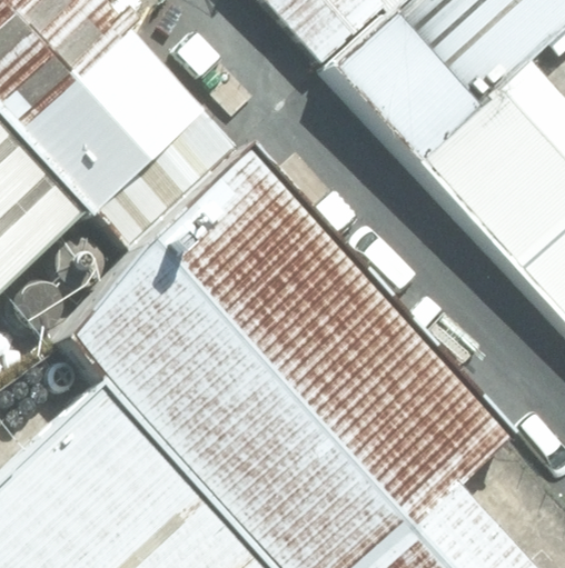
[(0,112),(88,208),(134,257),(248,152),(107,0),(0,0),(0,112)]
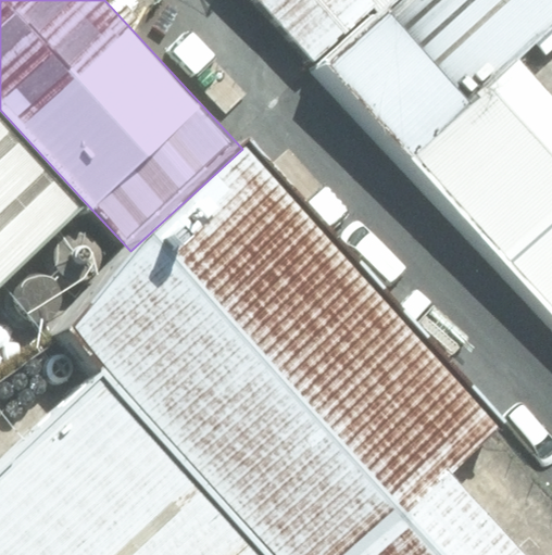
[(329,99),(360,73),(447,0),(250,0),(248,2),(329,99)]
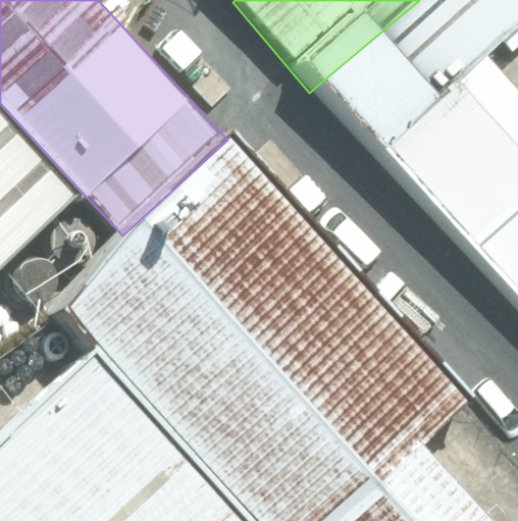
[(517,73),(517,0),(419,0),(338,68),(517,280),(517,100),(505,86),(517,73)]
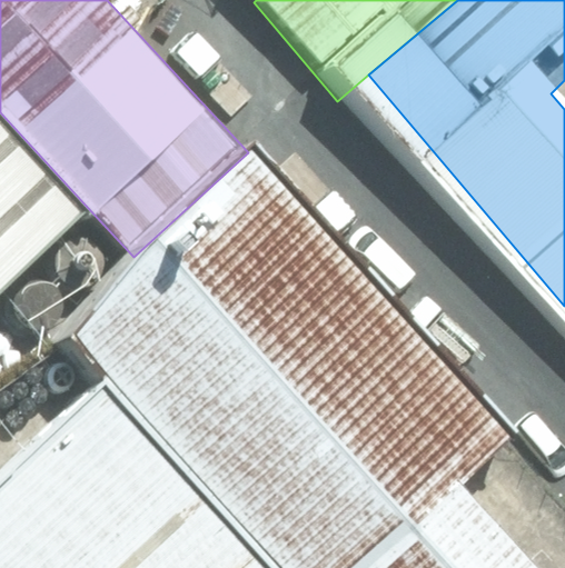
[(0,287),(88,208),(0,112),(0,287)]
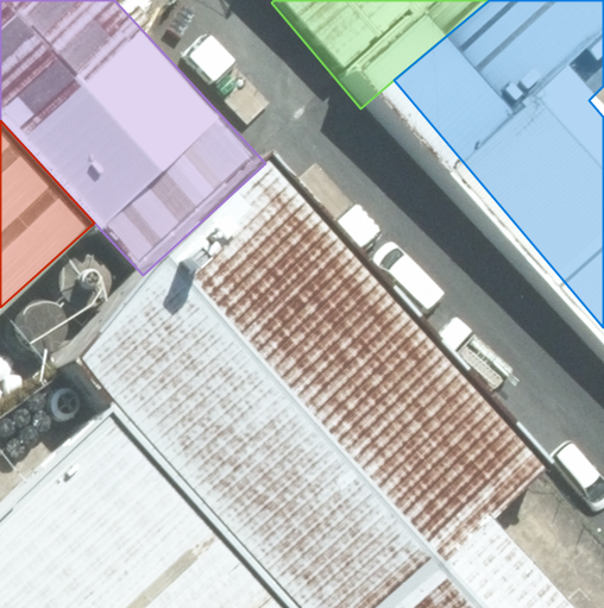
[(562,469),(270,149),(265,163),(143,275),(51,358),(281,607),(593,607),(510,516),(562,469)]
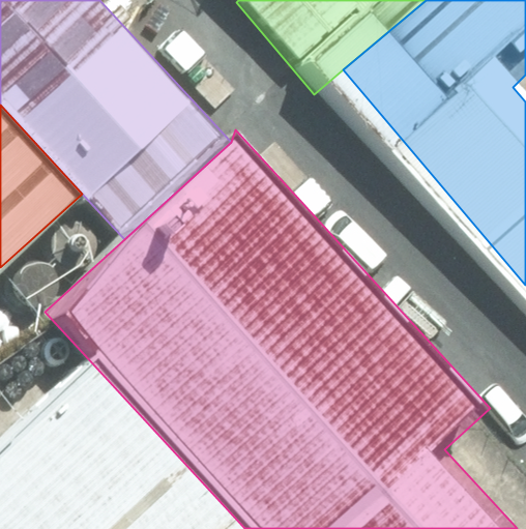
[(214,528),(69,370),(0,431),(0,528),(214,528)]
